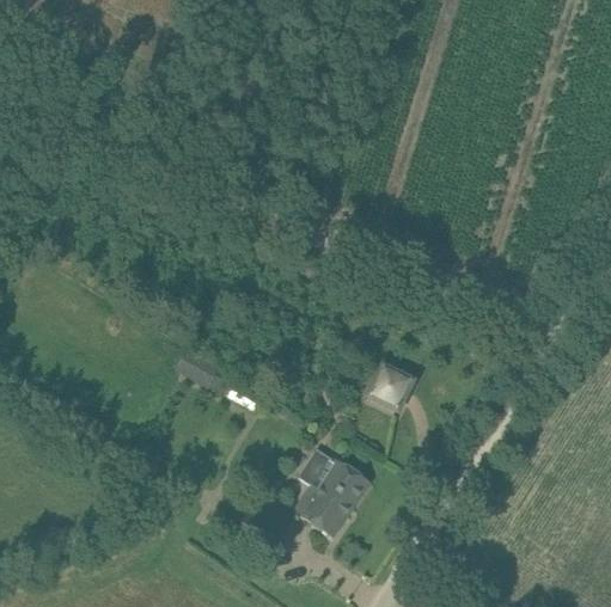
[(206,385),(218,365),(219,362),(189,345),(177,367),(206,385)]
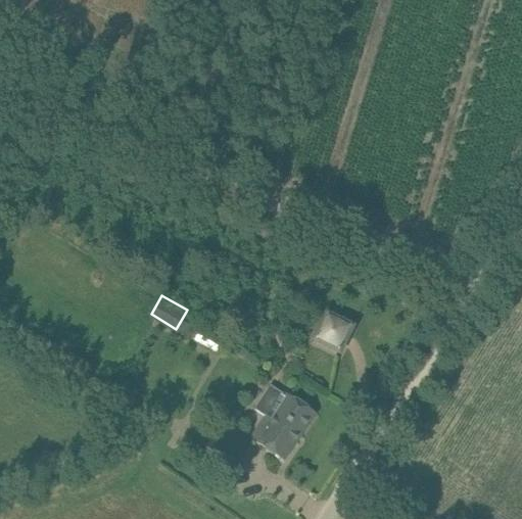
[(340,348),(351,325),(328,313),(316,337),(340,348)]
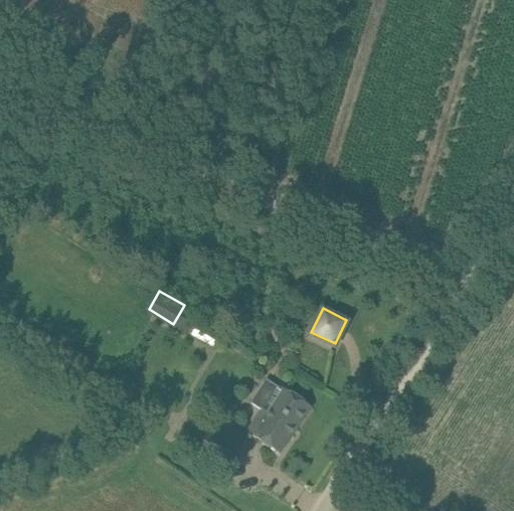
[(255,414),(246,430),(281,452),(311,406),(282,386),(267,376),(250,400),(262,406),(255,414)]
